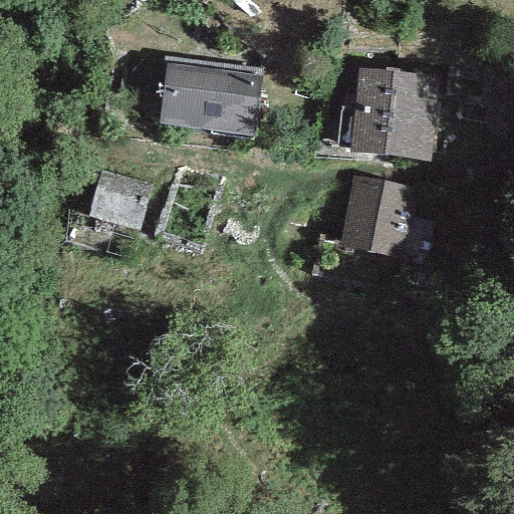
[(261,77),(167,64),(158,122),(252,136),(261,77)]
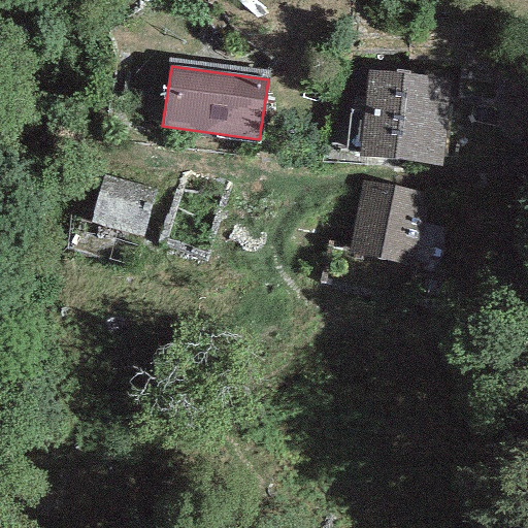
[(451,81),(369,73),(361,158),(441,166),(451,81)]
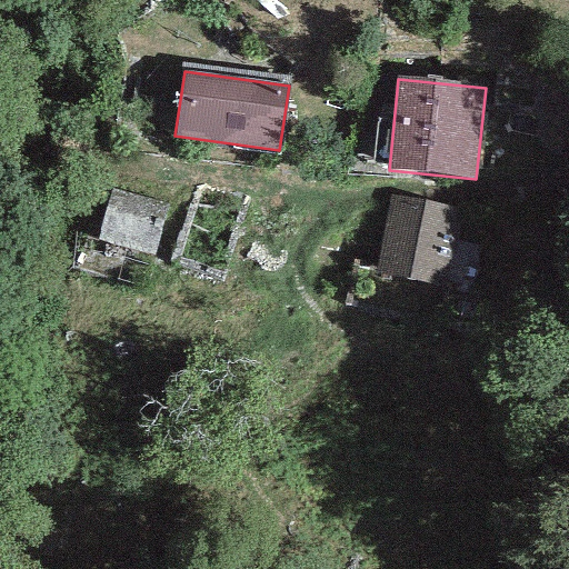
[(167,209),(112,191),(97,239),(151,258),(167,209)]
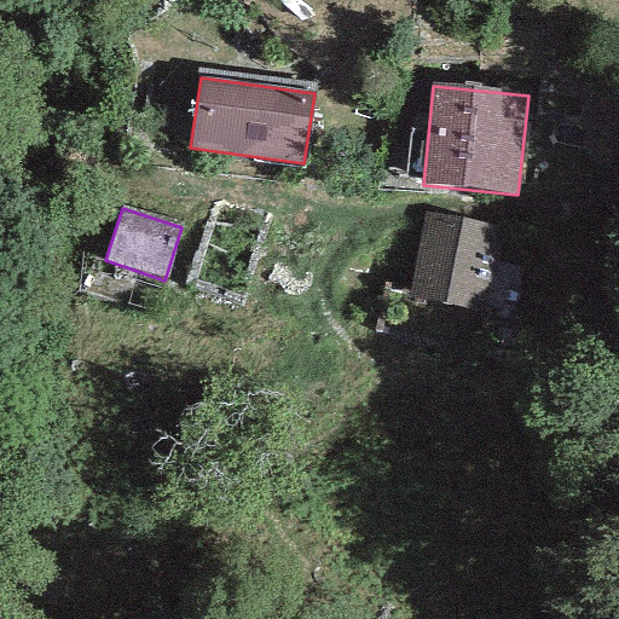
[(501,227),(424,213),(409,296),(485,311),(486,304),(495,261),(501,227)]
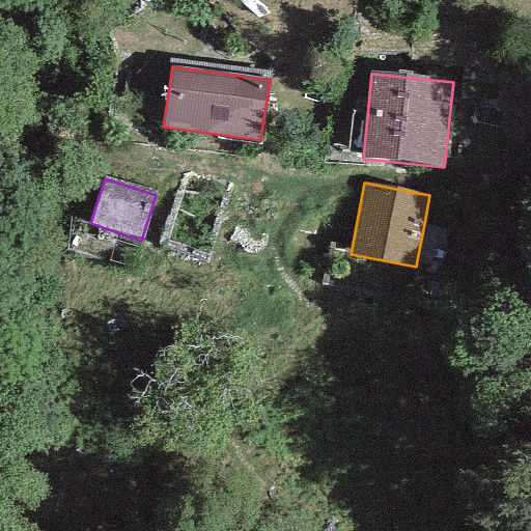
[(447,229),(424,224),(417,260),(440,266),(447,229)]
